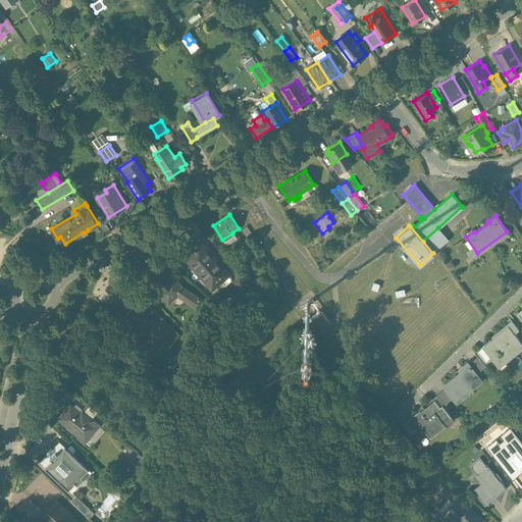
[(253,236),(247,226),(242,229),(248,240),(253,236)]
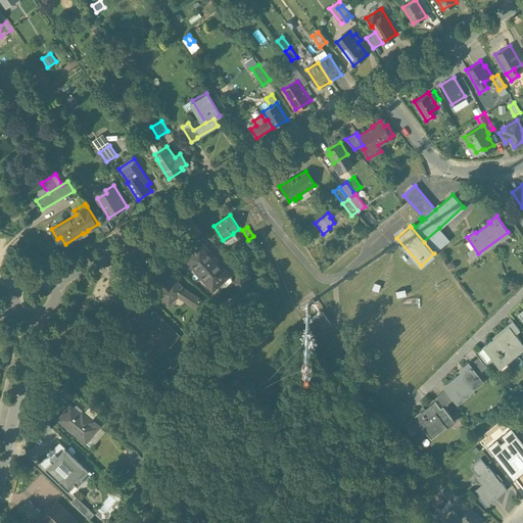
[(449,239),(439,228),(424,241),(424,242),(433,253),(449,239)]
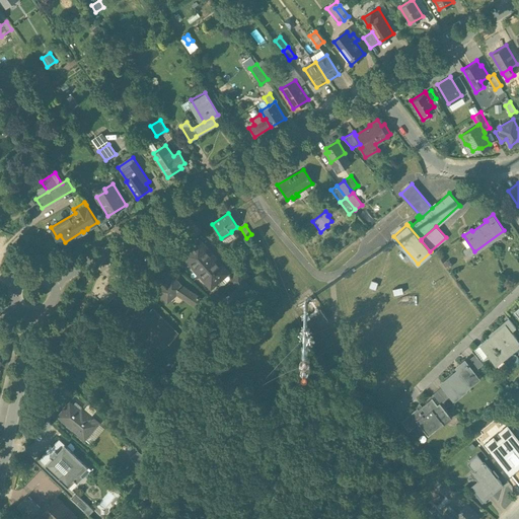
[(229,277),(199,241),(193,246),(196,250),(187,258),(201,274),(203,273),(213,285),(226,274),(229,277)]
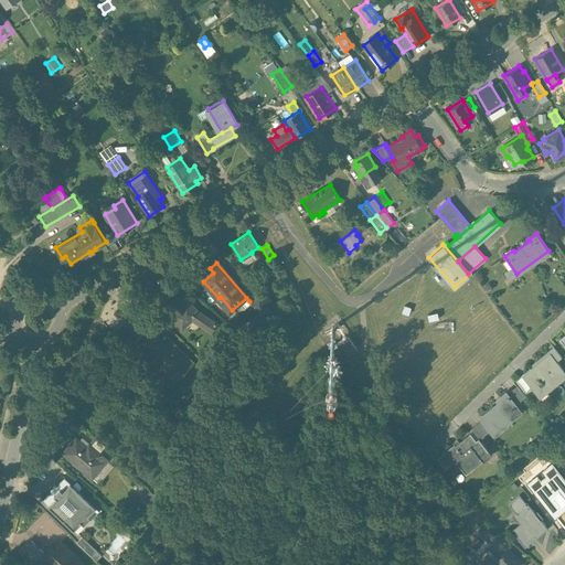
[(273,313),(260,299),(253,306),(266,320),(273,313)]
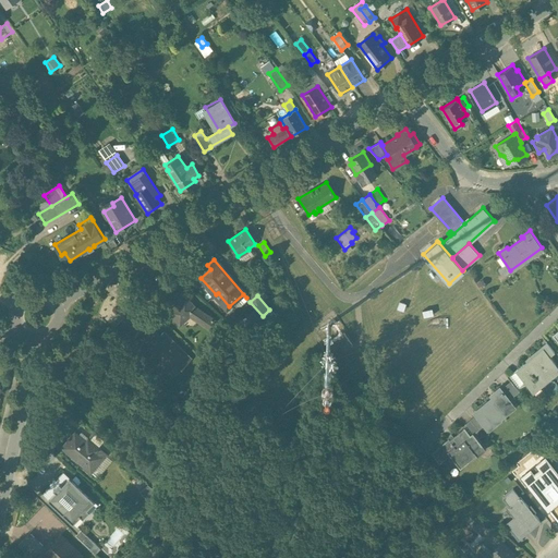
[(185,296),(168,312),(180,325),(190,316),(201,324),(206,315),(194,306),(185,296)]
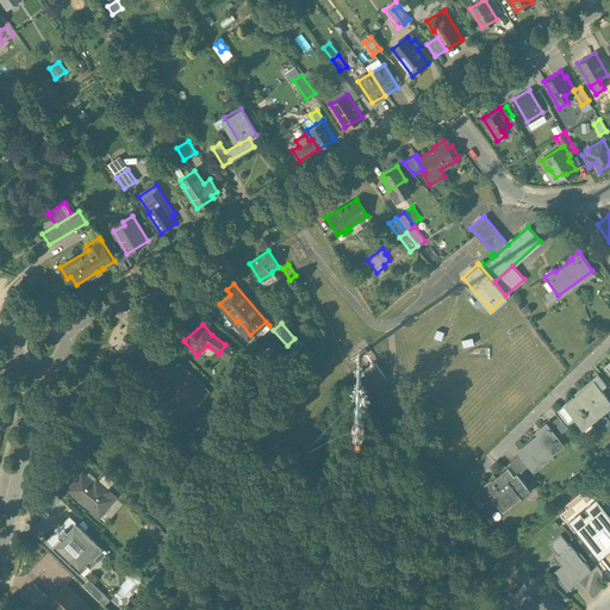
[(443,331),(436,329),(434,337),(441,340),(443,331)]
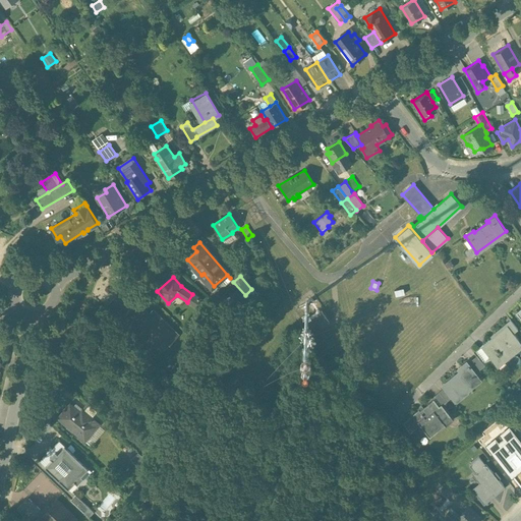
[(116,295),(105,306),(115,316),(126,305),(116,295)]
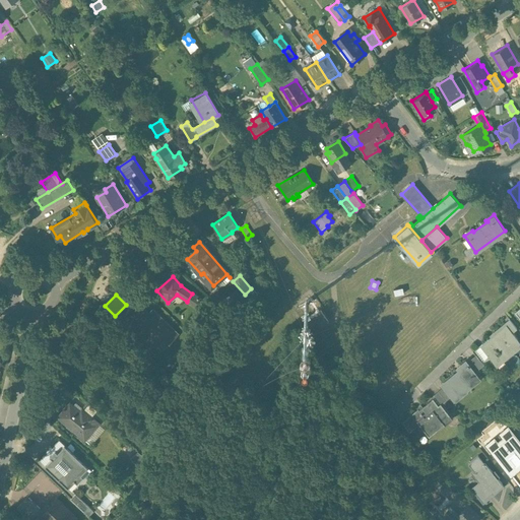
[(307,297),(302,301),(306,307),(311,303),(307,297)]
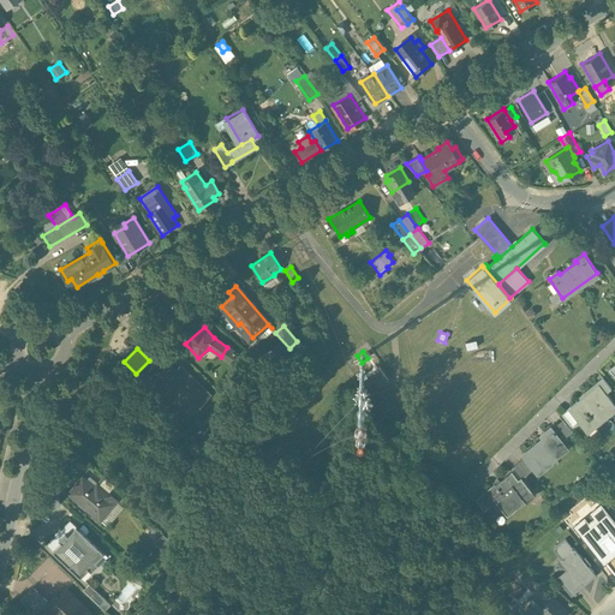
[(180,365),(175,370),(161,356),(144,371),(183,408),(192,399),(201,406),(212,395),(180,365)]
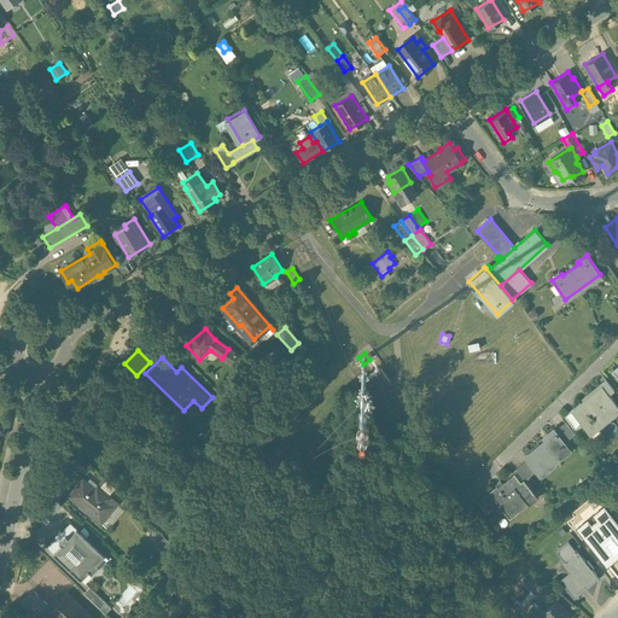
[(380,368),(362,382),(372,395),(390,380),(380,368)]
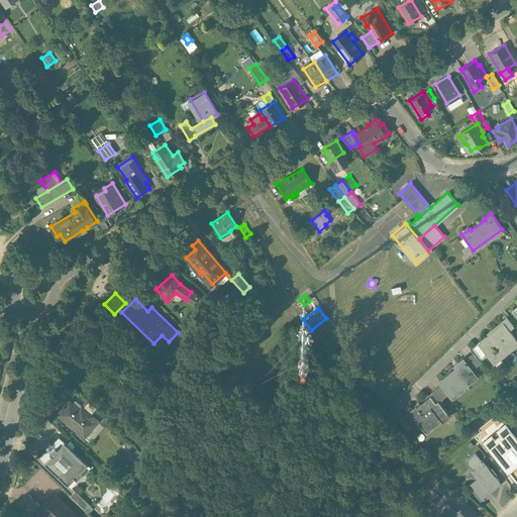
[(512,324),(504,315),(500,319),(502,321),(508,328),(512,324)]
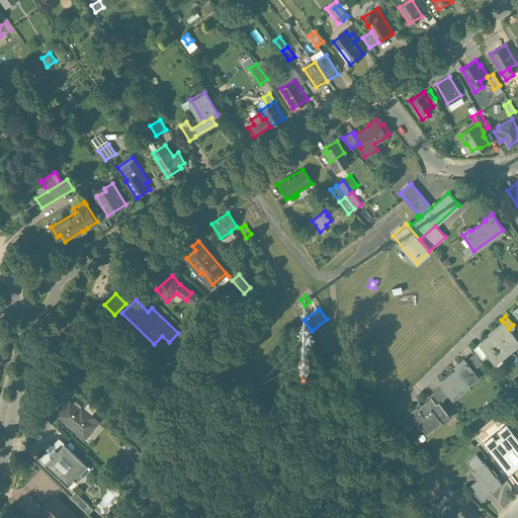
[(503,322),(479,342),(496,363),(493,359),(499,354),(501,356),(517,342),(517,339),(509,329),(503,322)]
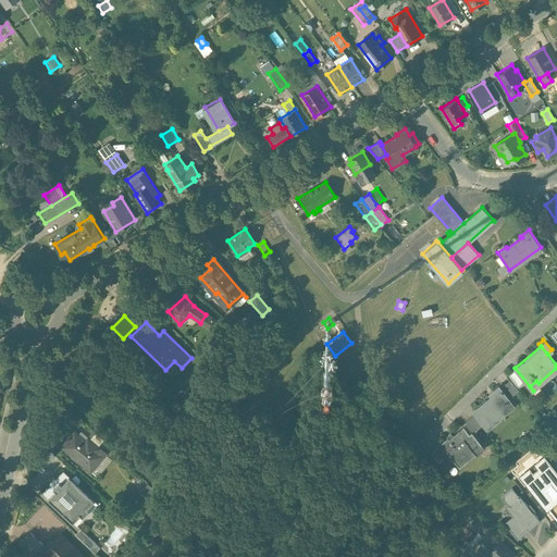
[(518,388),(510,378),(505,382),(512,393),(518,388)]
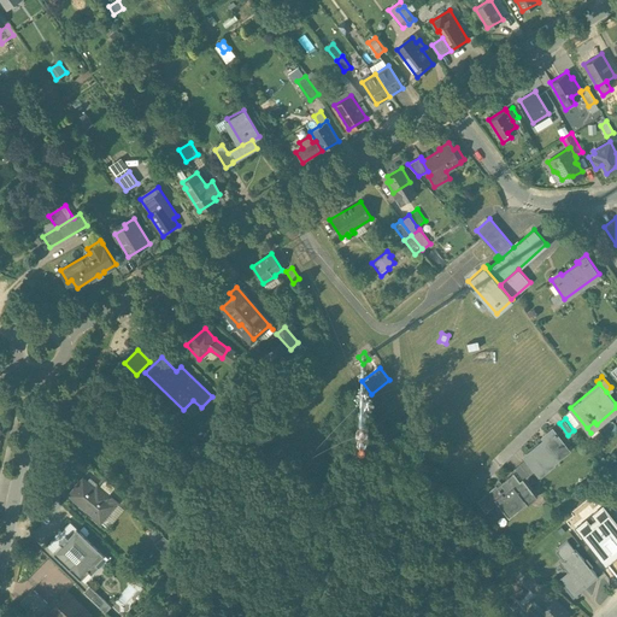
[(547,434),(524,452),(526,454),(535,465),(539,470),(569,446),(552,425),(545,432),(547,434)]
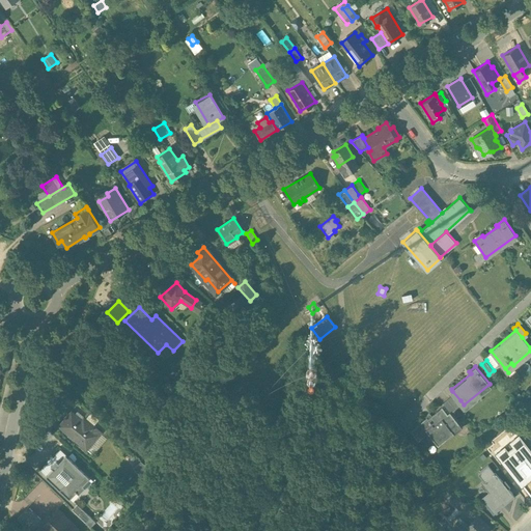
[(460,400),(452,391),(448,395),(455,404),(460,400)]
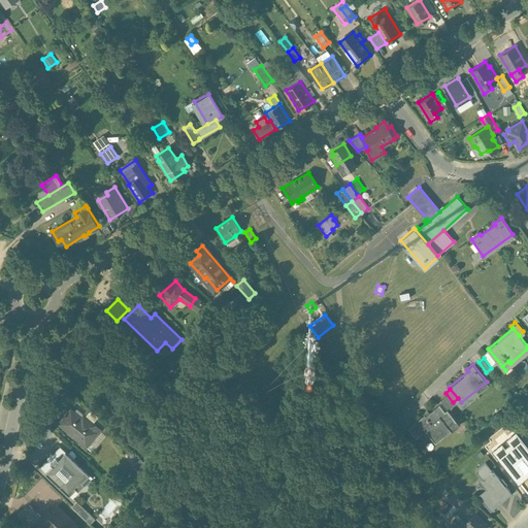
[(453,402),(446,393),(439,397),(447,405),(447,404),(448,406),(453,402)]
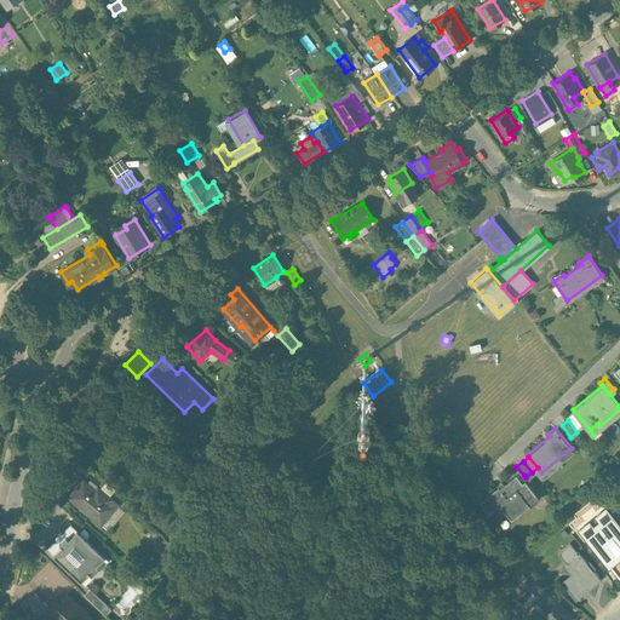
[(516,470),(500,482),(498,481),(486,492),(493,500),(498,497),(511,514),(528,500),(530,501),(540,494),(526,477),(524,475),(524,476),(522,477),(516,470)]
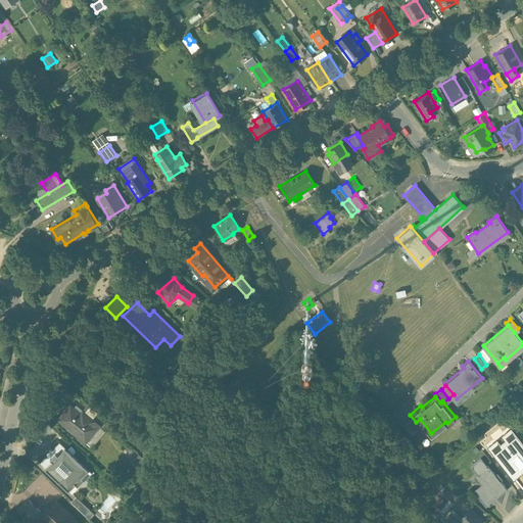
[(83,412),(81,414),(70,406),(60,417),(67,424),(68,423),(79,432),(77,434),(85,442),(97,428),(92,423),(94,421),(83,412)]
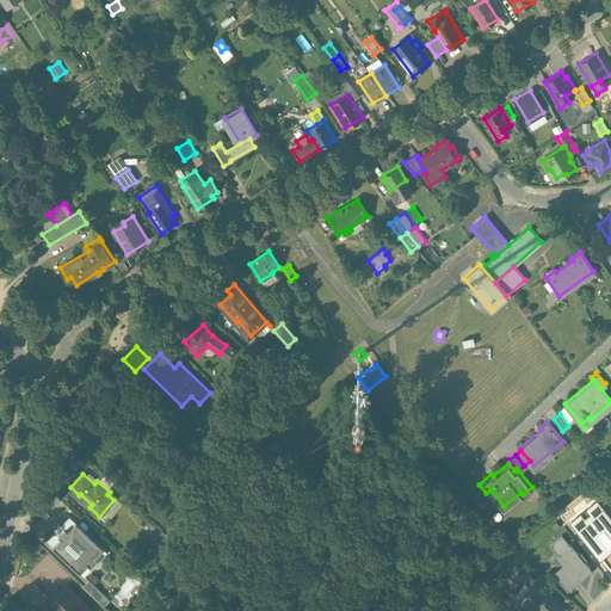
[(479,485),(471,489),(481,501),(488,495),(486,493),(479,485)]
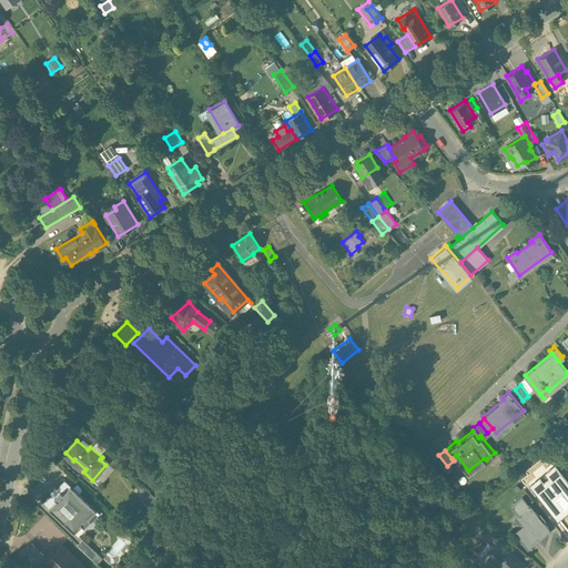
[(73,488),(66,497),(63,494),(57,499),(60,503),(52,510),(74,533),(82,525),(84,527),(91,520),(88,518),(95,510),(73,488)]
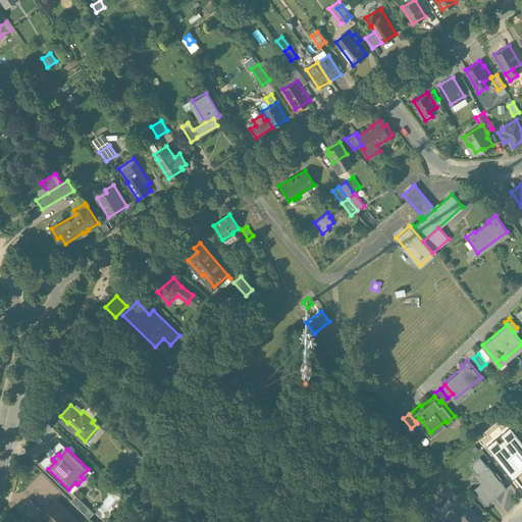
[(150,463),(139,453),(132,460),(143,471),(150,463)]
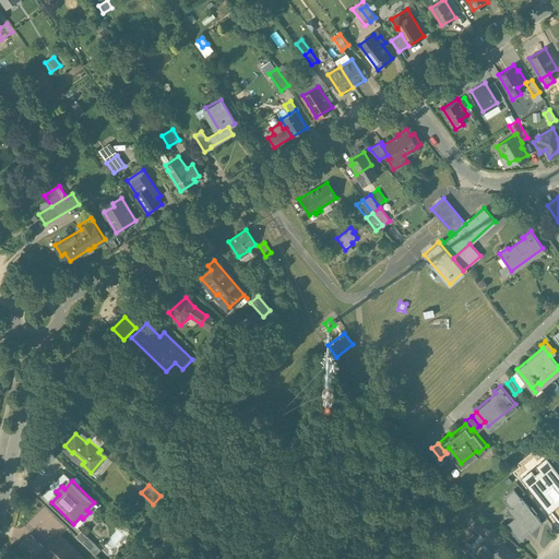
[(539,520),(520,495),(509,504),(518,515),(509,523),(520,536),(539,520)]
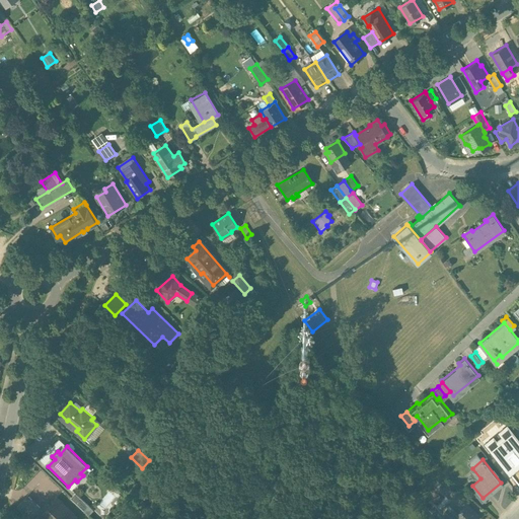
[(107,476),(99,468),(94,473),(103,482),(107,476)]
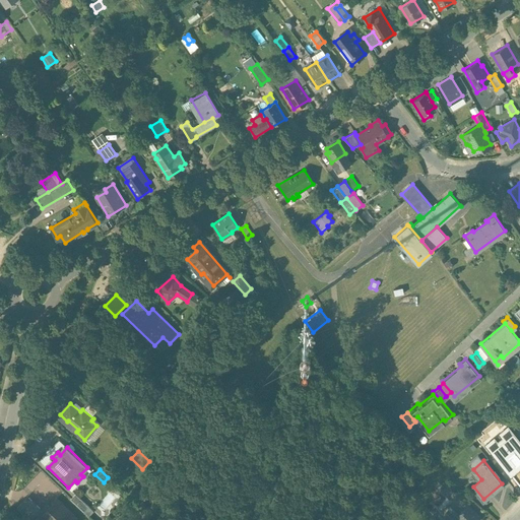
[(108,477),(104,482),(108,486),(113,482),(108,477)]
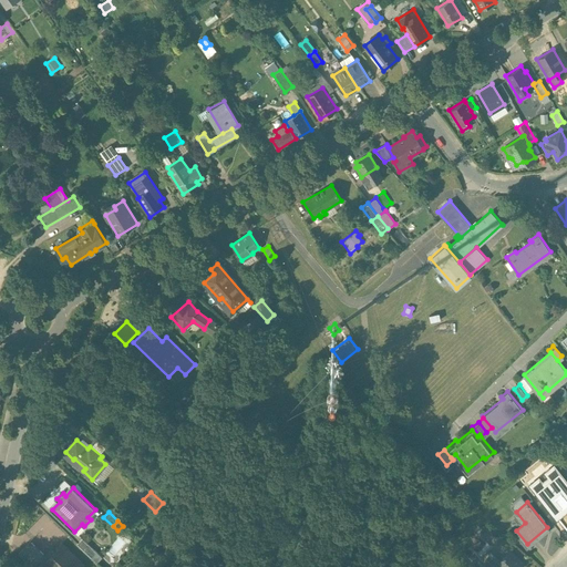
[(517,566),(523,562),(486,526),(478,534),(492,547),(488,550),(488,554),(483,559),(482,560),(488,566),(517,566)]
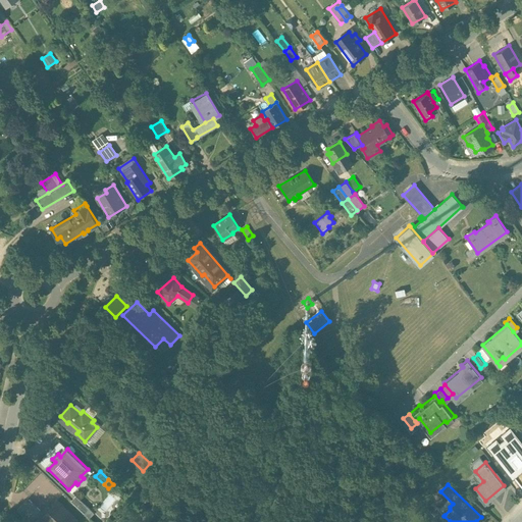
[(75,521),(77,520),(54,496),(40,509),(29,498),(21,504),(39,521),(75,521)]
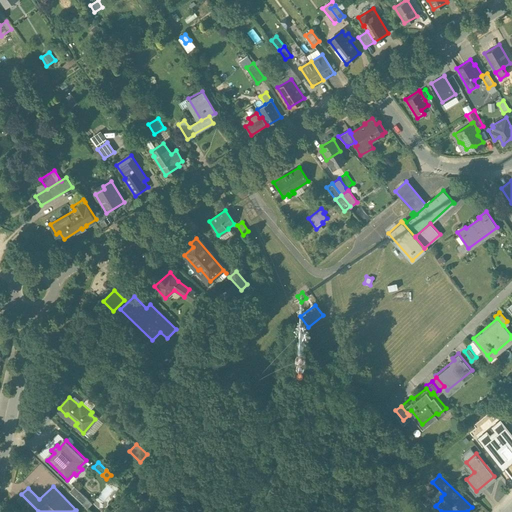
[(87,499),(74,486),(70,491),(82,504),(87,499)]
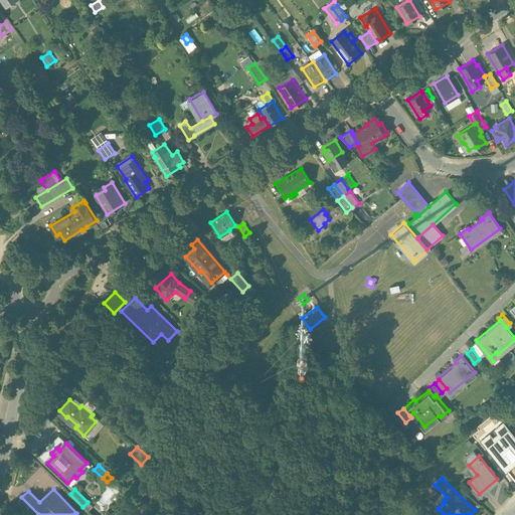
[(439,508),(431,500),(425,505),(435,514),(444,514),(438,509),(439,508)]
